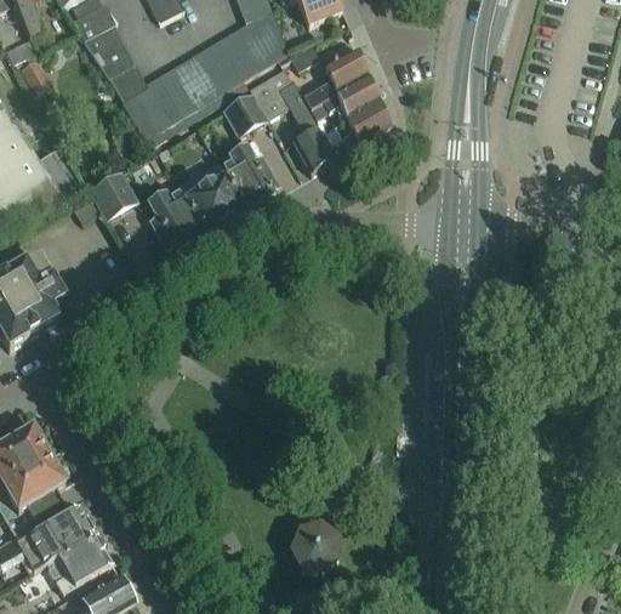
[(0,0),(0,11),(13,5),(11,0),(0,0)]
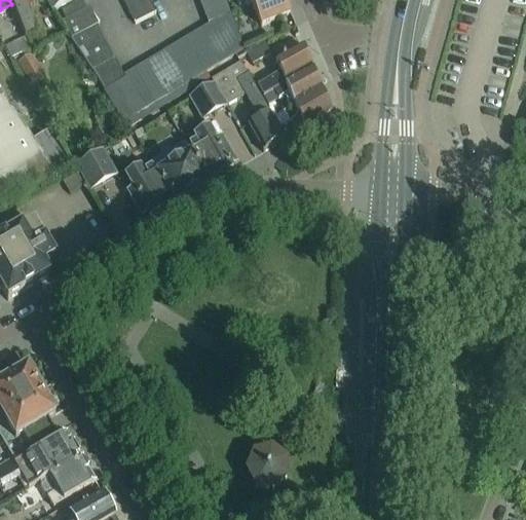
[(24,32),(36,27),(25,4),(34,0),(9,0),(11,4),(24,32)]
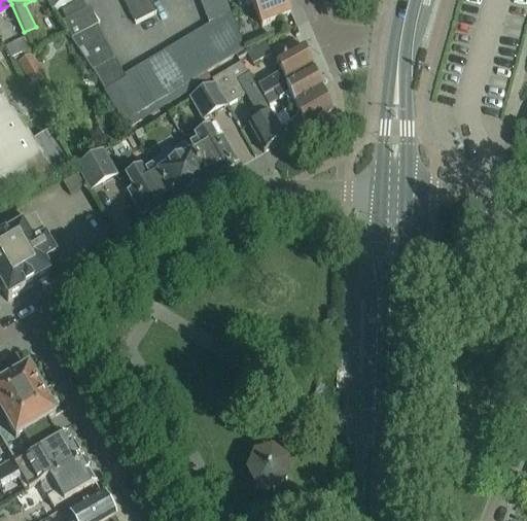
[(124,0),(135,19),(155,8),(150,0),(201,0),(209,22),(198,27),(153,54),(124,72),(115,54),(114,54),(89,2),(85,4),(83,0),(72,0),(62,5),(66,14),(61,18),(71,33),(70,34),(105,87),(103,88),(123,117),(127,124),(132,120),(138,117),(211,74),(207,67),(243,45),(225,0),(124,0)]
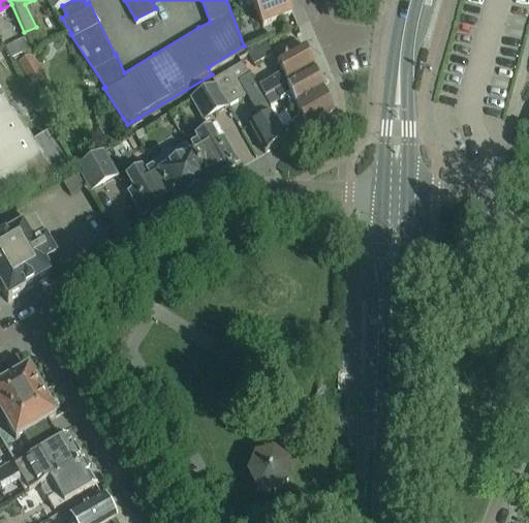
[(253,0),(262,22),(272,18),(290,9),(286,0),(253,0)]
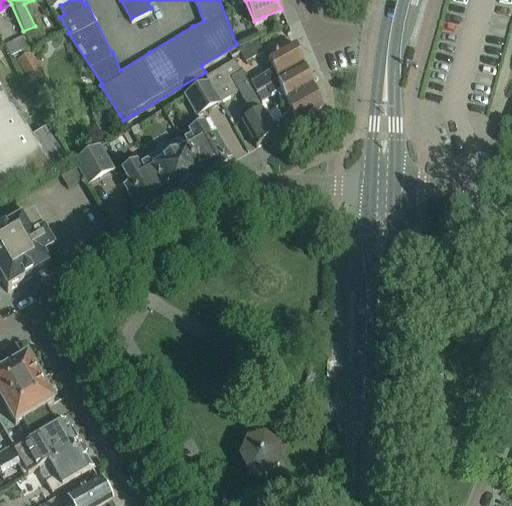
[(11,51),(31,41),(25,31),(5,41),(11,51)]
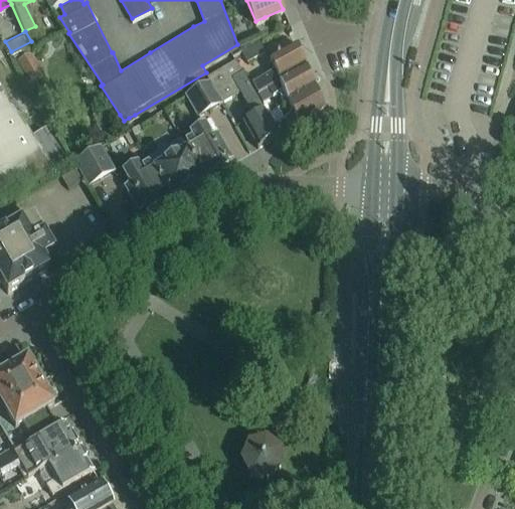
[(279,77),(305,62),(296,39),(269,54),(275,66),(251,79),(258,90),(279,76),(279,77)]
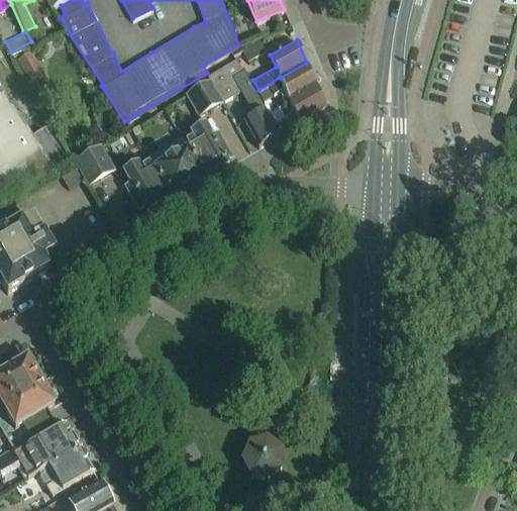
[(31,82),(42,75),(28,50),(17,58),(31,82)]
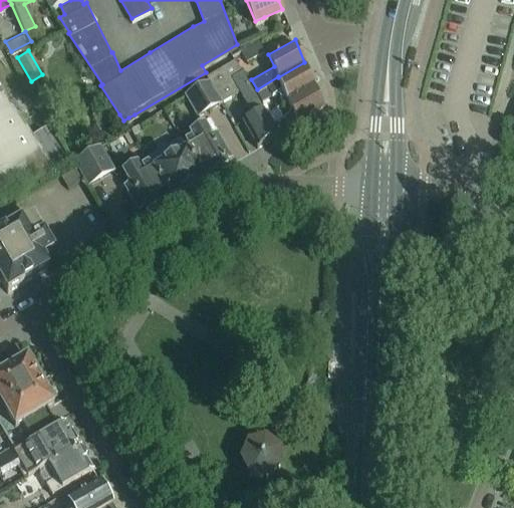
[(241,69),(234,57),(206,73),(208,77),(197,83),(209,104),(220,97),(221,98),(239,88),(252,111),(241,117),(246,127),(256,144),(278,132),(272,122),(242,68),(241,69)]
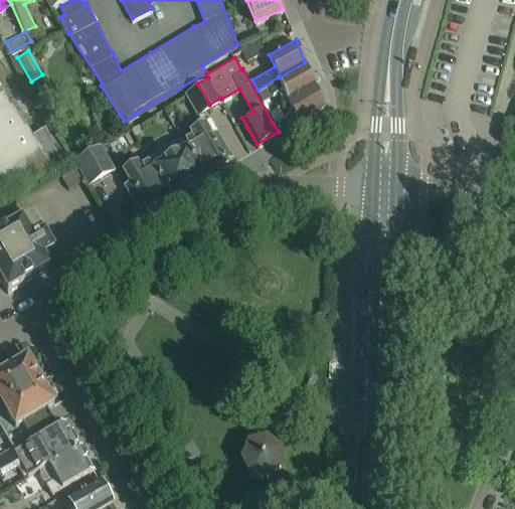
[(315,83),(305,62),(279,77),(279,76),(258,90),(263,98),(278,89),(284,102),(288,99),(315,83)]
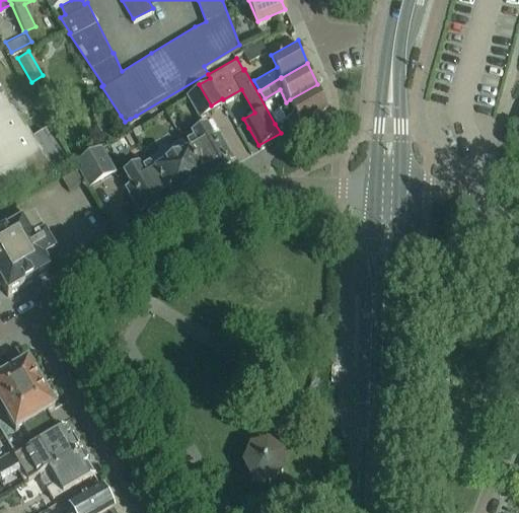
[(200,113),(211,105),(199,84),(188,91),(200,113)]
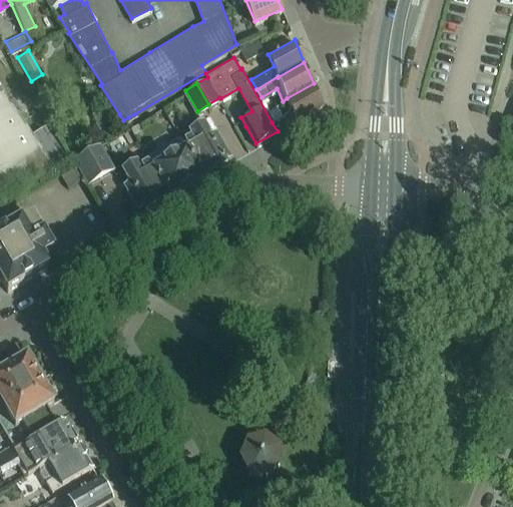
[(292,110),(272,122),(278,131),(322,106),(322,103),(314,83),(287,98),(292,110)]
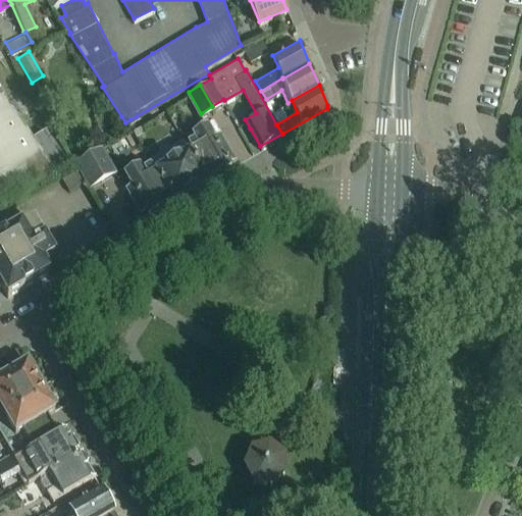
[(0,196),(51,166),(2,93),(0,94),(0,196)]
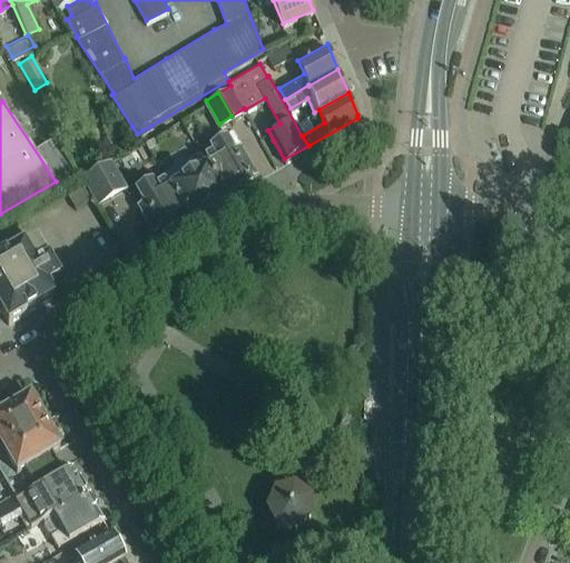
[(234,147),(225,134),(209,142),(212,145),(200,151),(199,149),(198,149),(225,193),(235,186),(236,187),(252,178),(249,175),(255,170),(244,151),(239,144),(234,147)]
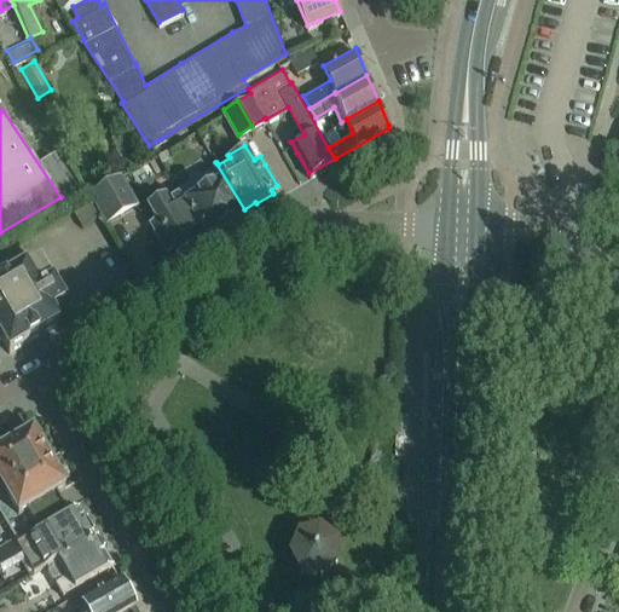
[(55,149),(36,161),(57,194),(75,182),(55,149)]
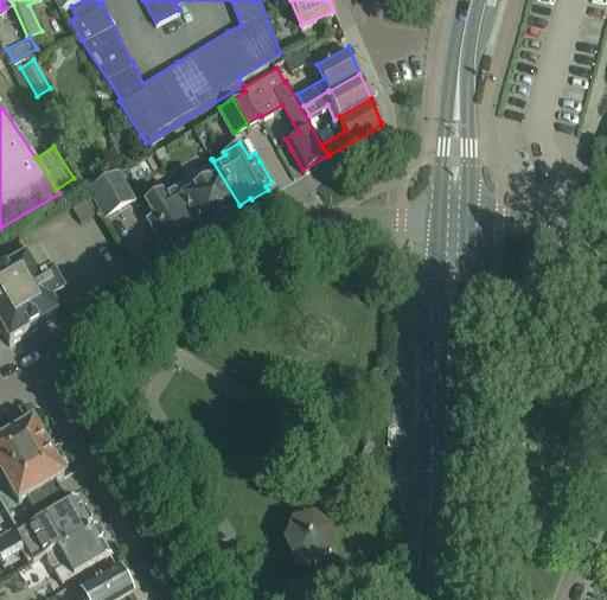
[(240,206),(240,205),(211,159),(173,182),(200,229),(240,206)]
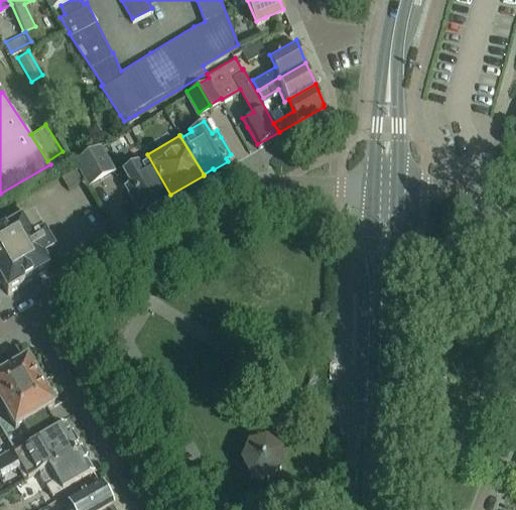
[(89,182),(114,167),(100,144),(76,159),(89,182)]
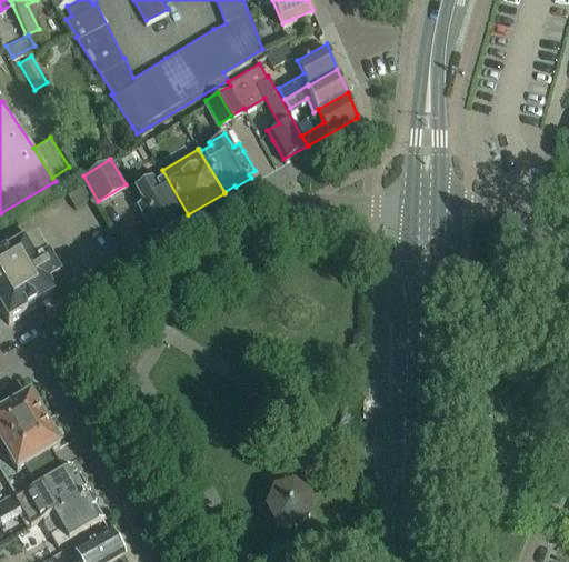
[(188,214),(162,170),(161,170),(163,173),(152,179),(151,177),(136,186),(143,199),(138,202),(153,230),(159,227),(161,230),(177,221),(176,220),(187,213),(188,216),(188,214)]
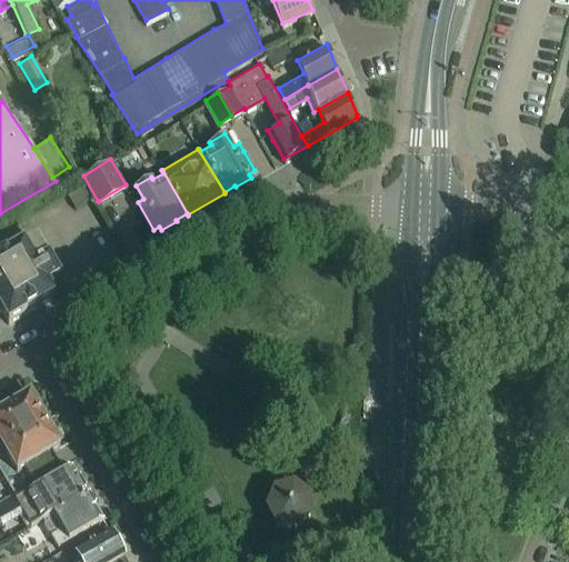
[(85,183),(68,192),(76,204),(91,194),(85,183)]
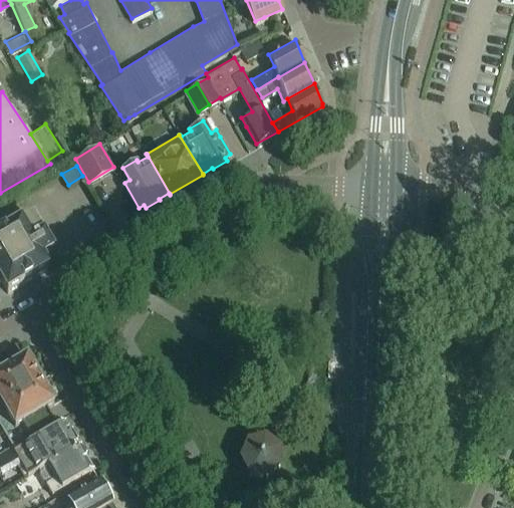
[(0,278),(1,278),(7,289),(27,277),(48,265),(42,254),(53,248),(43,231),(33,212),(32,213),(21,219),(20,218),(16,209),(0,218),(0,278)]
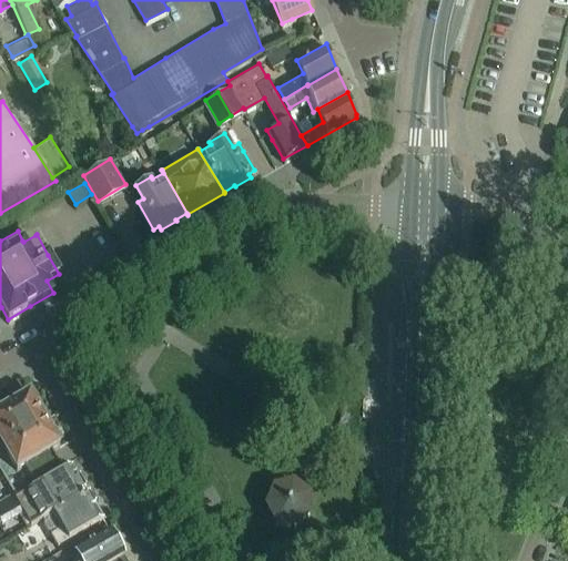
[(479,294),(480,273),(480,272),(469,272),(468,293),(472,294),(472,296),(476,296),(476,294),(479,294)]
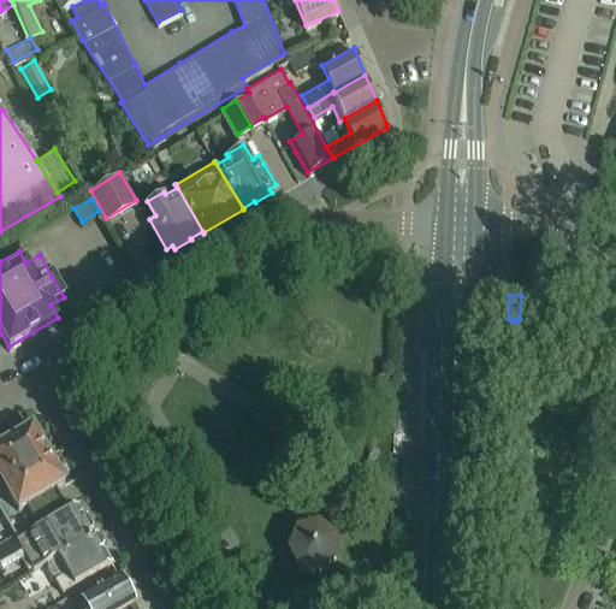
[(31,425),(0,442),(0,476),(1,478),(47,451),(41,439),(45,435),(39,426),(34,427),(31,425)]
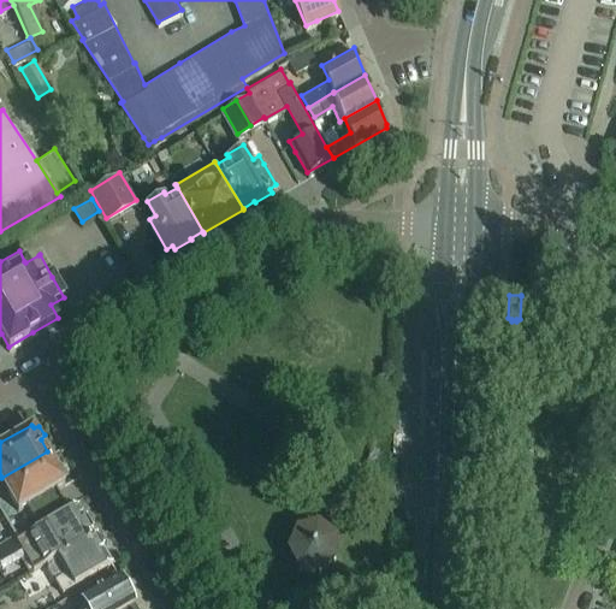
[(47,451),(1,478),(18,506),(25,501),(36,519),(66,502),(55,484),(64,479),(61,476),(65,472),(60,462),(54,463),(47,451)]
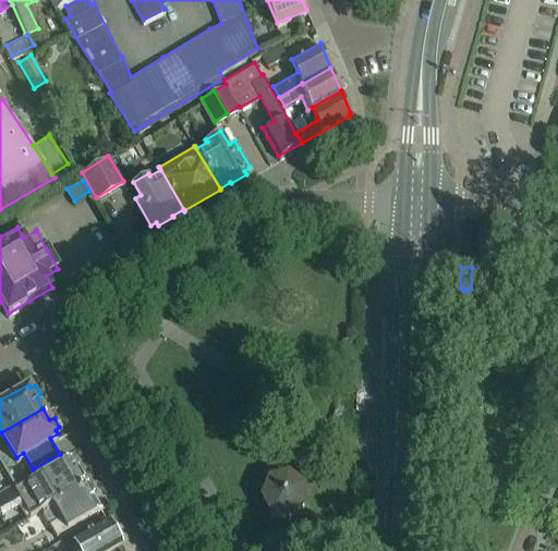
[(25,480),(15,486),(31,513),(40,507),(40,506),(41,505),(50,501),(85,480),(83,476),(84,470),(82,466),(76,465),(70,453),(51,465),(25,480)]
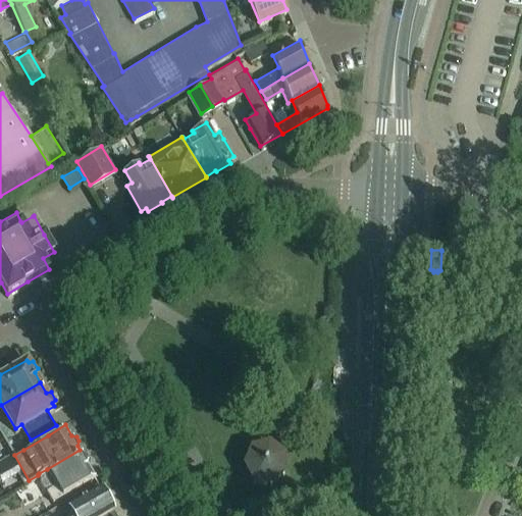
[(270,482),(284,470),(283,451),(267,440),(246,448),(244,465),(252,480),(270,482)]
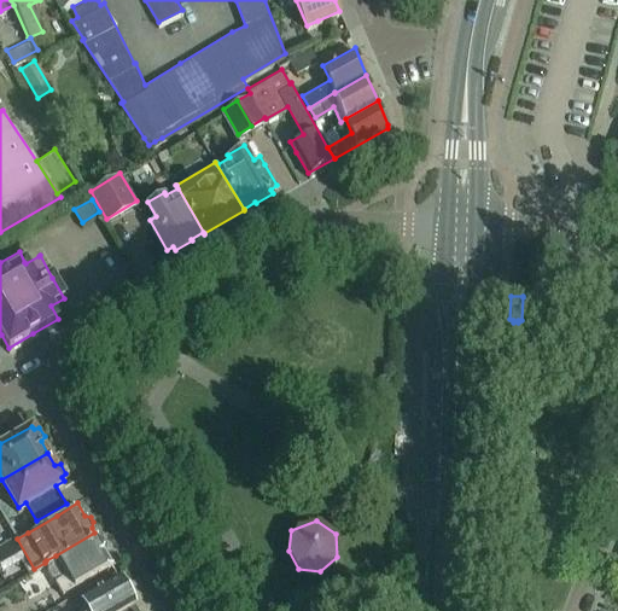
[(56,556),(46,560),(47,564),(47,566),(52,575),(54,575),(57,579),(64,591),(91,574),(111,562),(104,550),(106,543),(100,535),(95,534),(94,533),(56,556)]
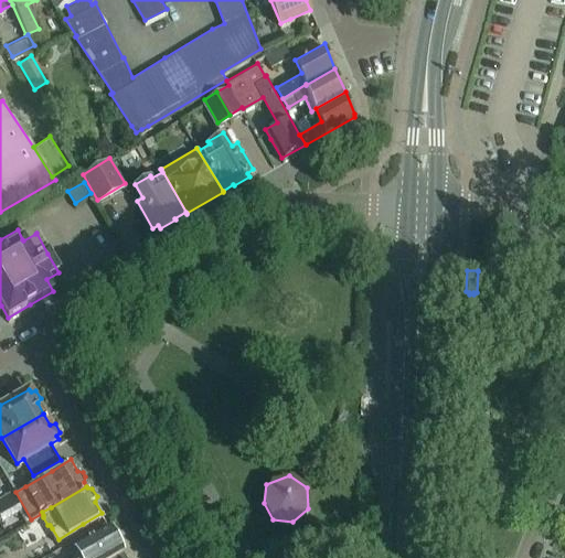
[(128,557),(109,525),(74,546),(81,557),(128,557)]
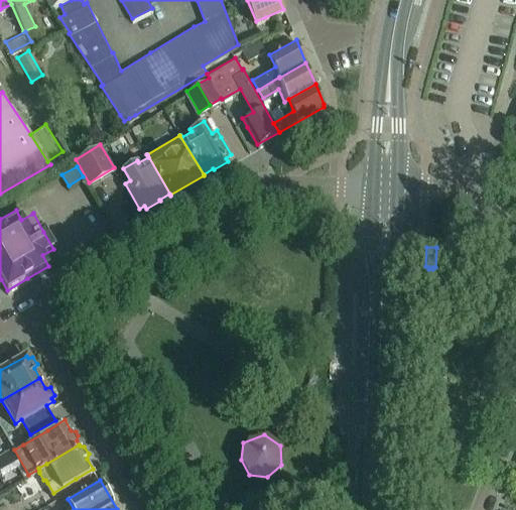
[(42,497),(32,503),(36,509),(45,503),(42,497)]
